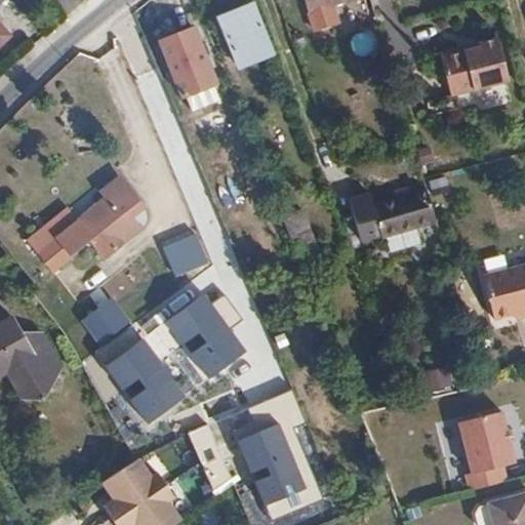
[(352,0),(304,0),(309,13),(352,0)]
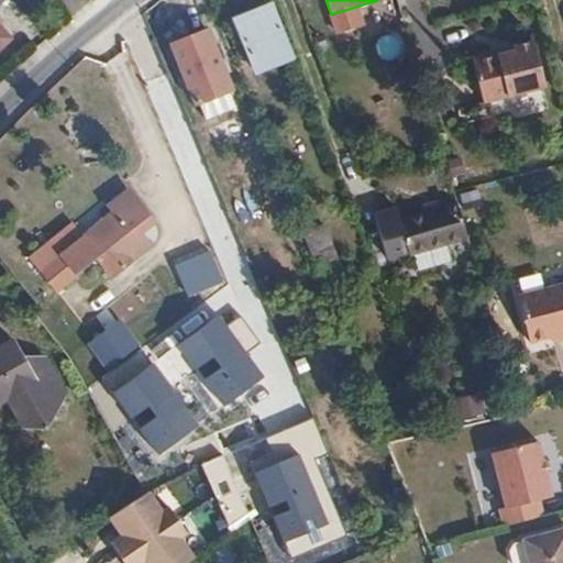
[(275,9),(239,22),(256,72),(294,58),(275,9)]
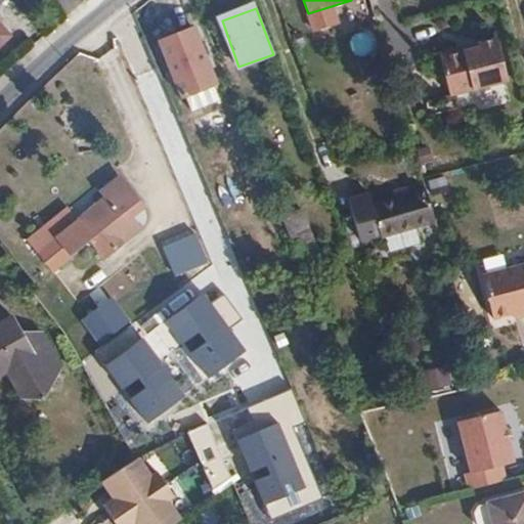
[(191,26),(159,39),(182,95),(186,93),(210,82),(215,80),(191,26)]
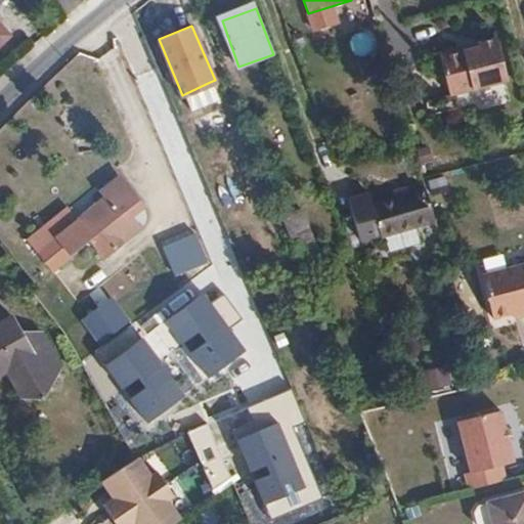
[(453,41),(441,44),(437,53),(446,90),(503,75),(492,32),(472,37),(473,42),(457,46),(453,41)]
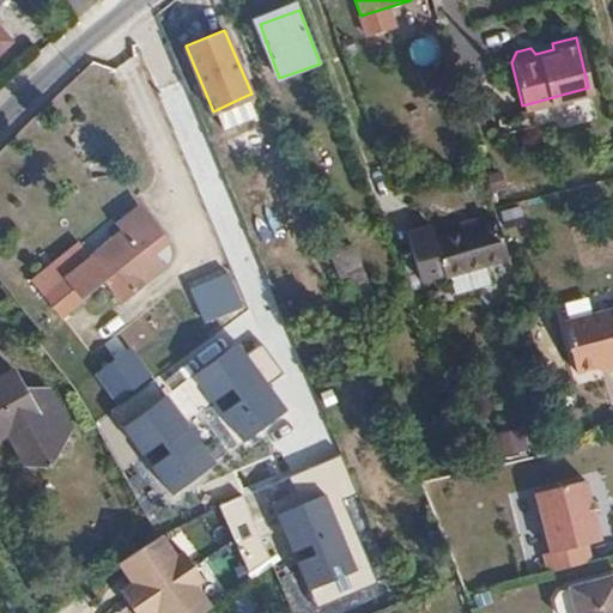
[(246,96),(218,109),(225,125),(253,113),(246,96)]
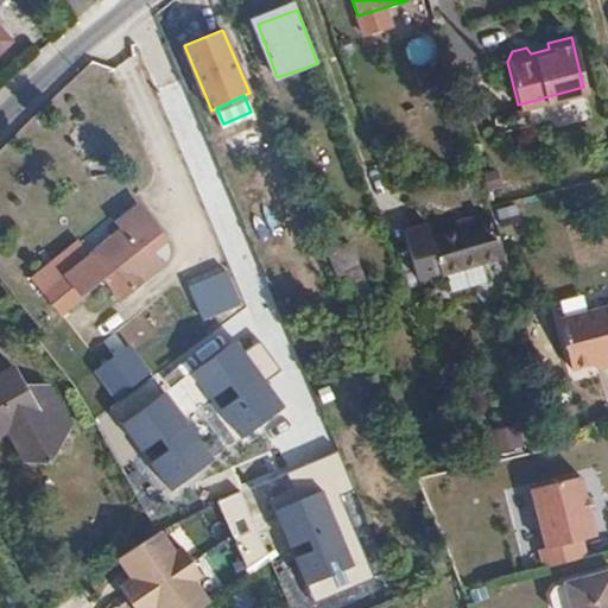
[(233,156),(259,146),(253,128),(227,138),(233,156)]
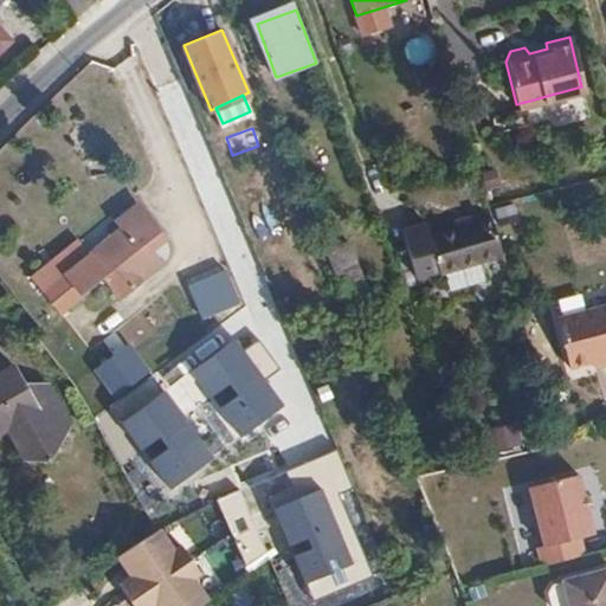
[(121,229),(42,291),(59,310),(102,277),(118,296),(160,263),(147,246),(161,234),(136,204),(114,220),(121,229)]
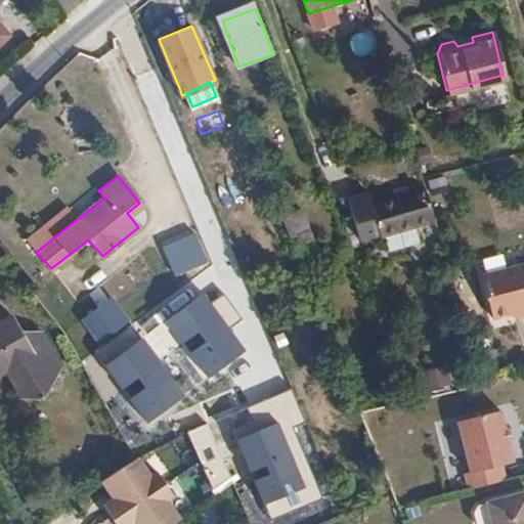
[(419,223),(437,217),(435,208),(428,187),(411,193),(408,185),(394,191),(396,199),(378,206),(375,195),(354,203),(368,242),(388,234),(419,223)]
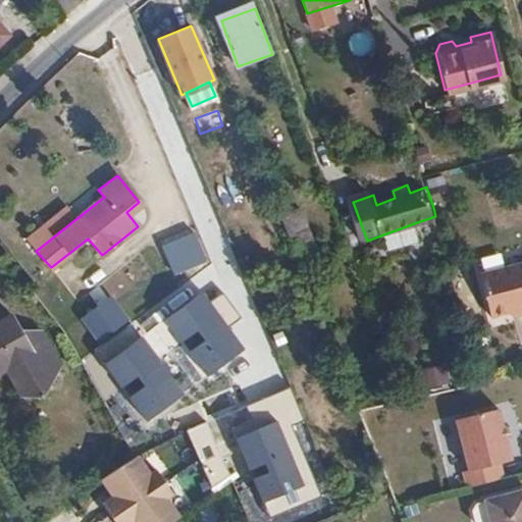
[(299,206),(279,212),(295,253),(314,245),(299,206)]
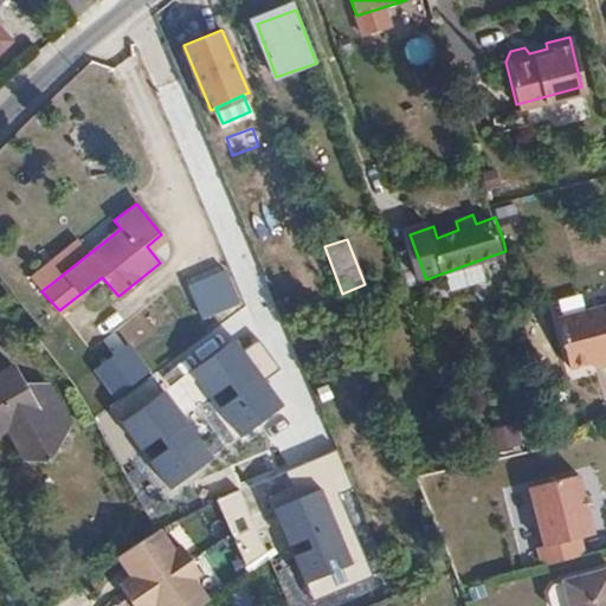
[(484,258),(449,271),(457,291),(491,278),(484,258)]
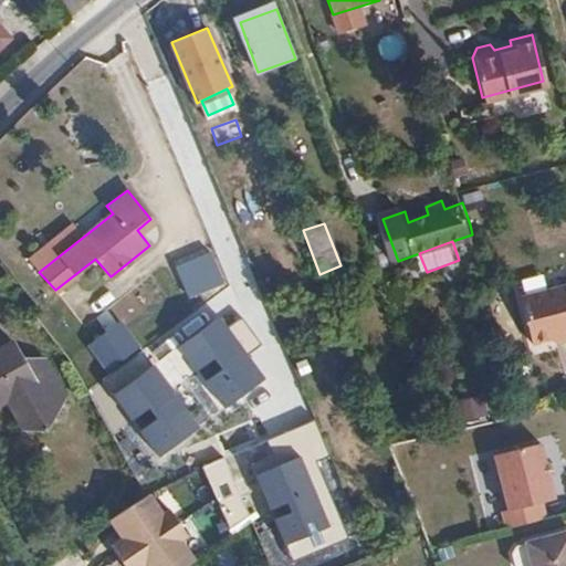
[(224,284),(209,251),(175,265),(190,299),(224,284)]
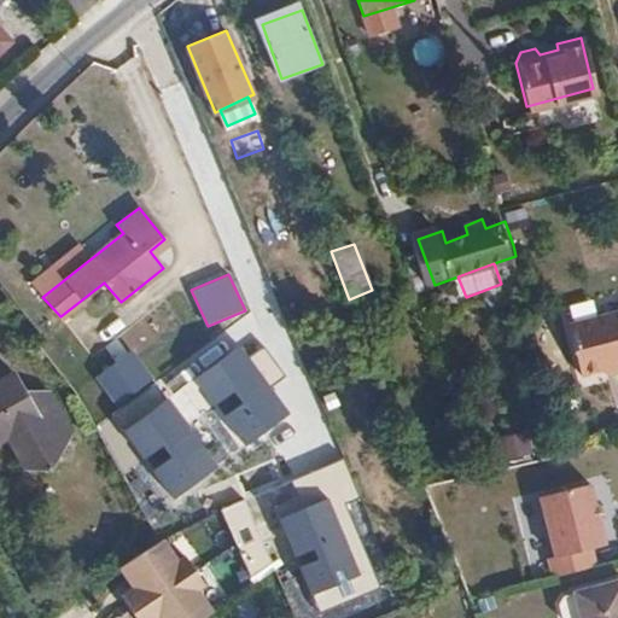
[(617,309),(565,326),(579,375),(604,368),(616,365),(617,369),(617,368),(617,309)]
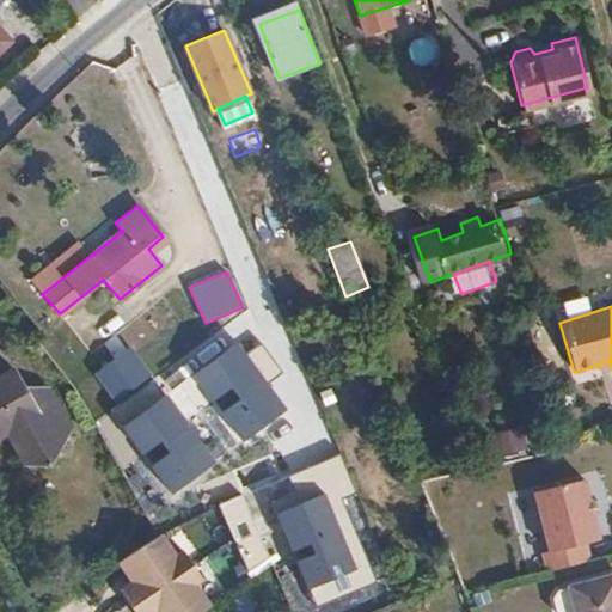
[(246,355),(236,343),(120,426),(173,493),(287,410),(268,383),(283,373),(262,344),(246,355)]
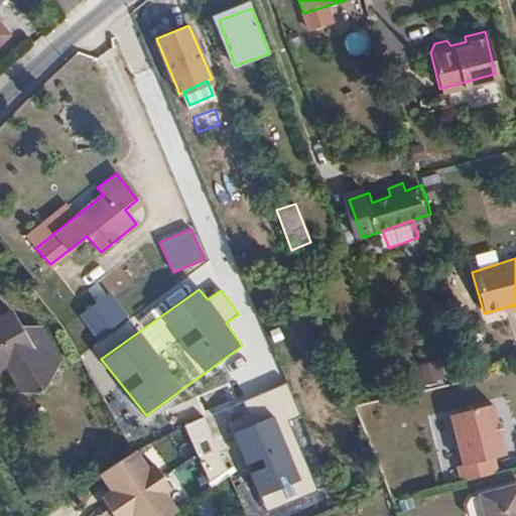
[(129,317),(108,293),(79,315),(99,341),(129,317)]
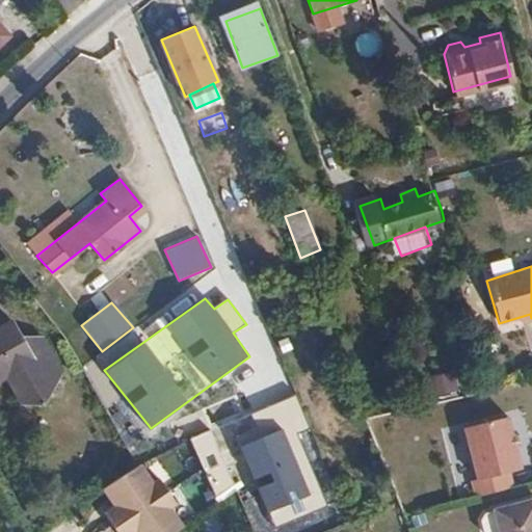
[(0,326),(0,377),(6,374),(23,403),(45,403),(63,373),(42,337),(31,342),(27,335),(19,335),(10,321),(0,326)]
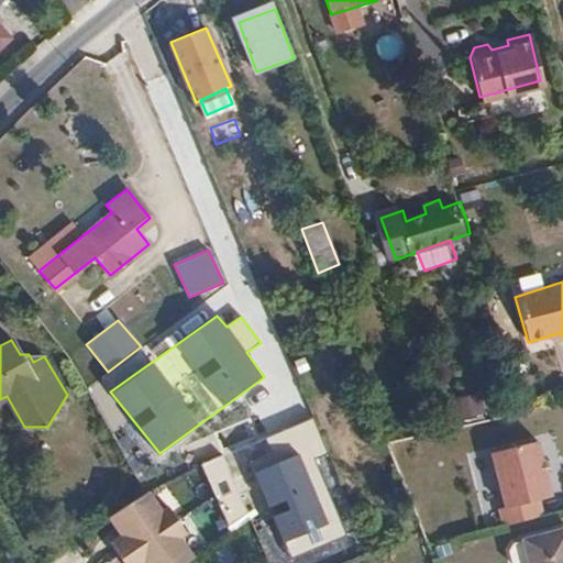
[(477,395),(453,396),(454,418),(477,417),(477,395)]
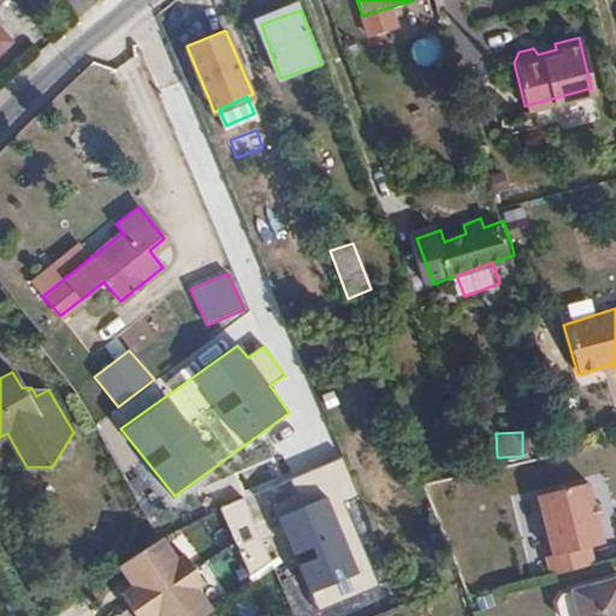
[(357,495),(342,458),(220,508),(250,576),(290,549),(319,610),(379,586),(343,502),(357,495)]
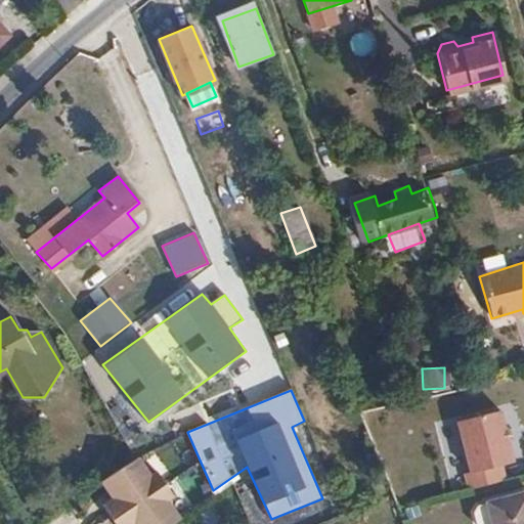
[(471,472),(465,473),(468,489),(505,480),(501,466),(513,463),(500,410),(459,421),(471,472)]
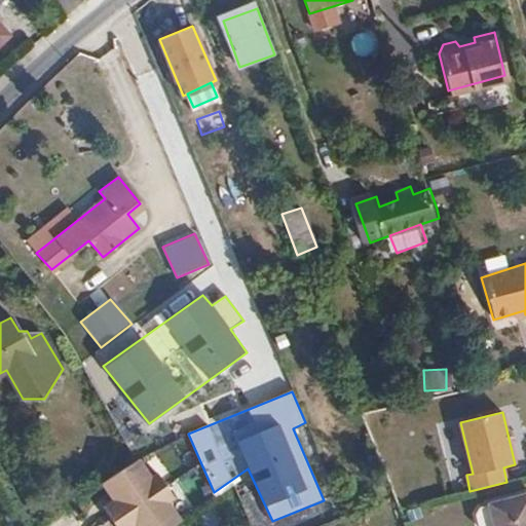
[(150,475),(137,454),(99,480),(111,497),(103,502),(118,525),(172,525),(181,520),(168,502),(174,498),(155,472),(150,475)]
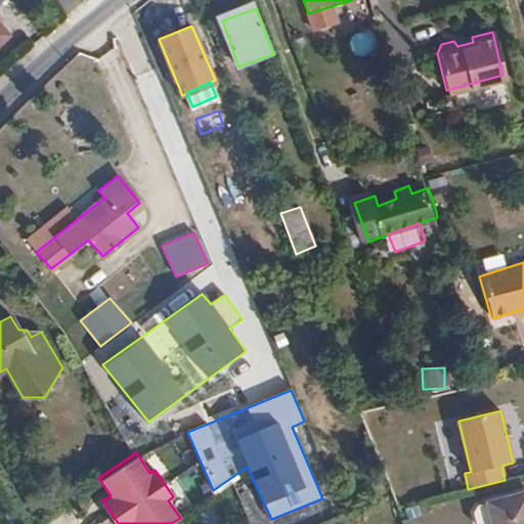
[(523,523),(523,492),(485,501),(486,504),(479,506),(474,512),(476,523),(523,523)]
